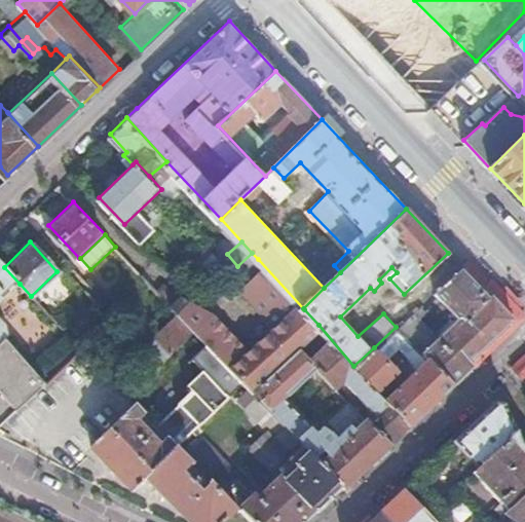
[(180,315),(195,331),(207,343),(244,382),(244,383),(250,389),(296,346),(319,325),(304,309),(303,308),(258,259),(233,281),(273,323),(249,345),(210,304),(173,284),(160,295),(180,315)]
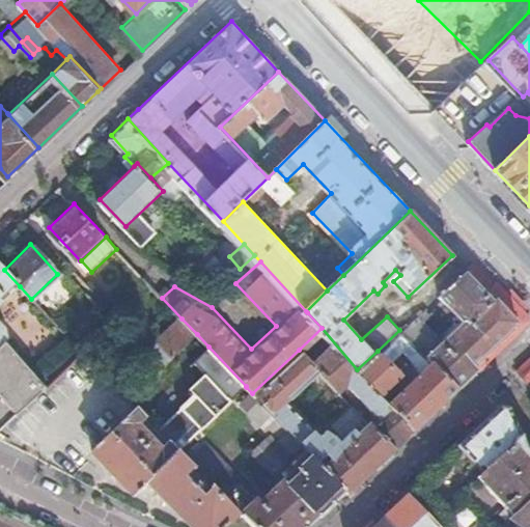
[(0,265),(0,305),(20,286),(4,270),(0,265)]
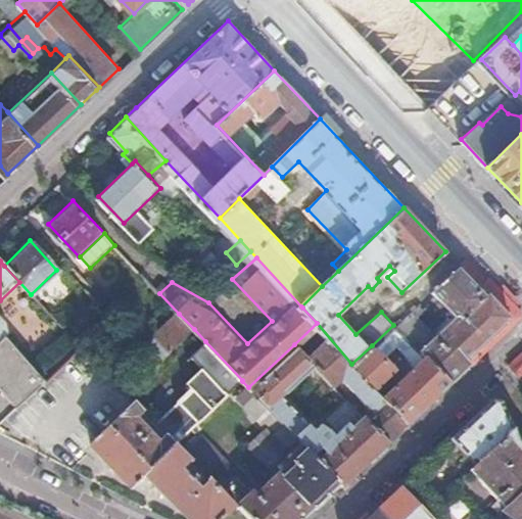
[(424,355),(449,381),(469,363),(465,358),(508,317),(458,265),(434,286),(458,313),(437,332),(419,349),(424,355)]
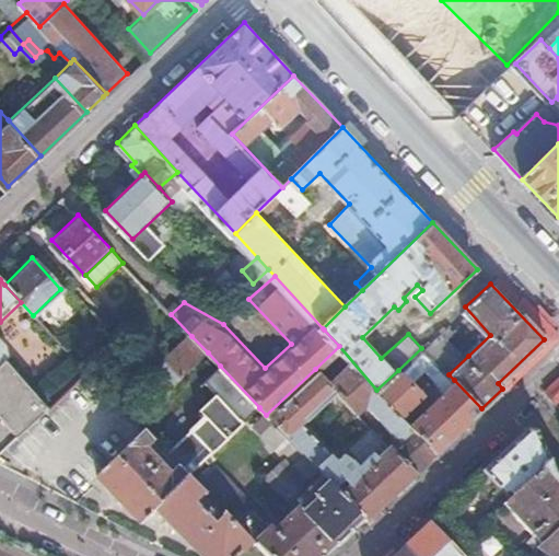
[(62,296),(43,311),(55,325),(74,310),(62,296)]
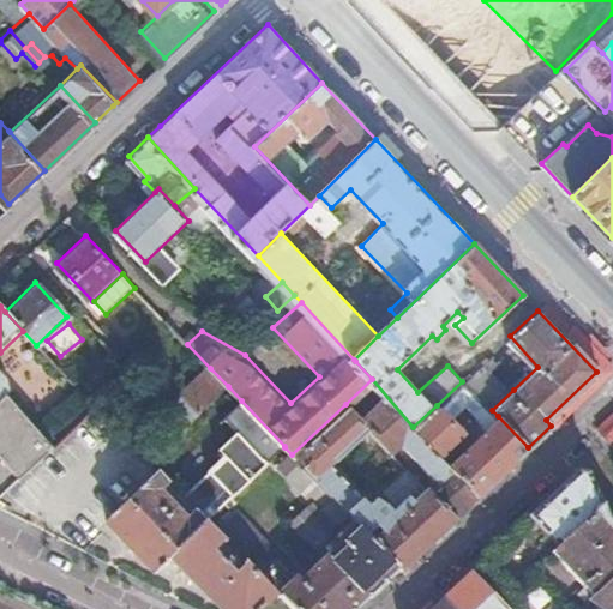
[(538,367),(510,336),(485,360),(514,390),(538,367)]
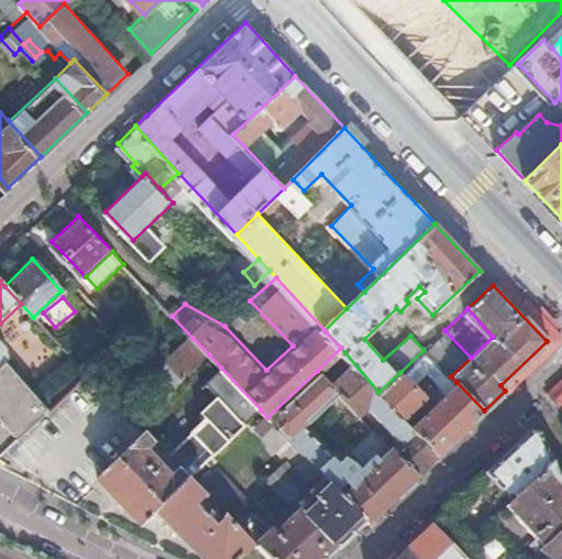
[(471,358),(444,330),(425,349),(451,376),(471,358)]
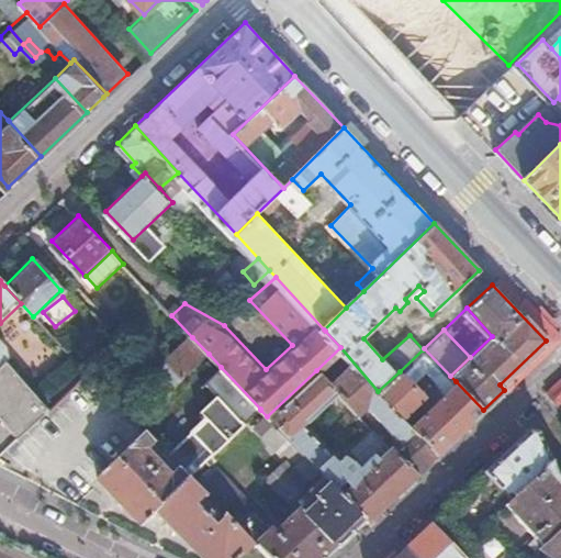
[(192,337),(159,367),(176,386),(209,354),(192,337)]
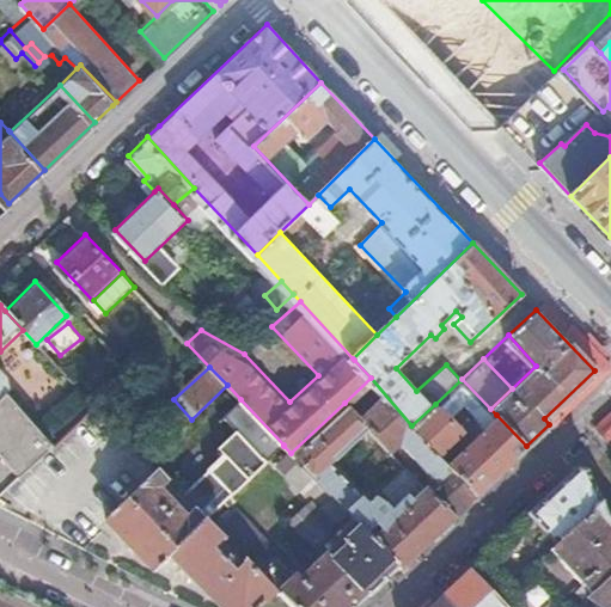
[(371,378),(344,403),(366,425),(388,449),(396,443),(428,477),(421,485),(451,517),(474,495),(411,425),(371,378)]
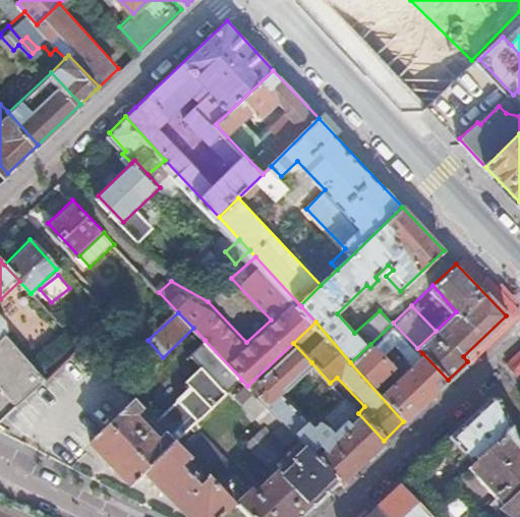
[(0,337),(0,350),(27,378),(35,371),(0,337)]
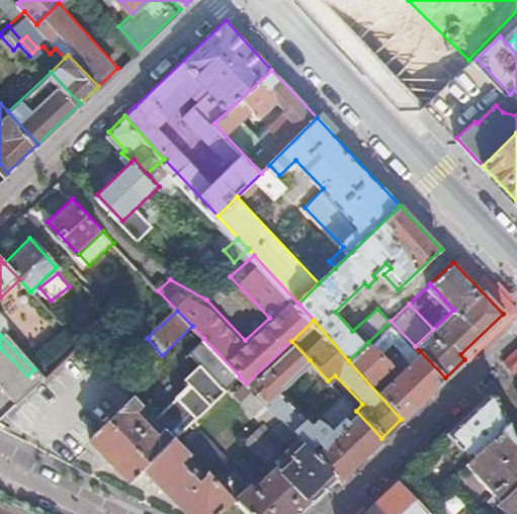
[(167,431),(179,444),(196,428),(195,427),(195,428),(190,423),(196,418),(240,376),(203,338),(186,354),(188,355),(190,353),(200,363),(206,369),(193,380),(188,375),(182,381),(187,387),(156,416),(151,411),(149,413),(167,431)]
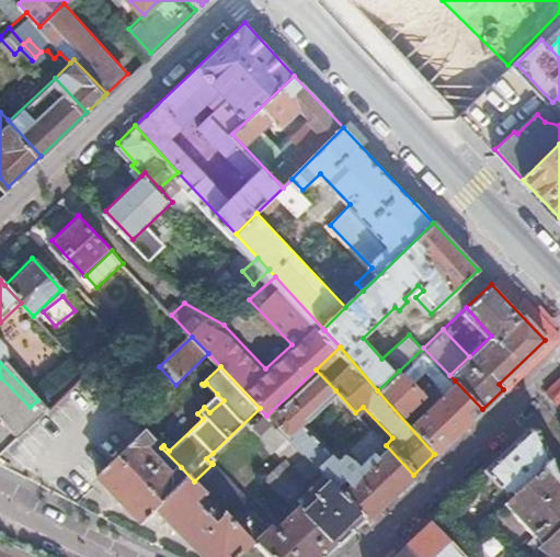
[(320,473),(361,516),(365,520),(413,475),(386,445),(368,427),(346,446),(358,461),(355,464),(350,458),(339,453),(332,458),(299,423),(335,390),(316,370),(266,416),(272,421),(316,467),(320,473)]
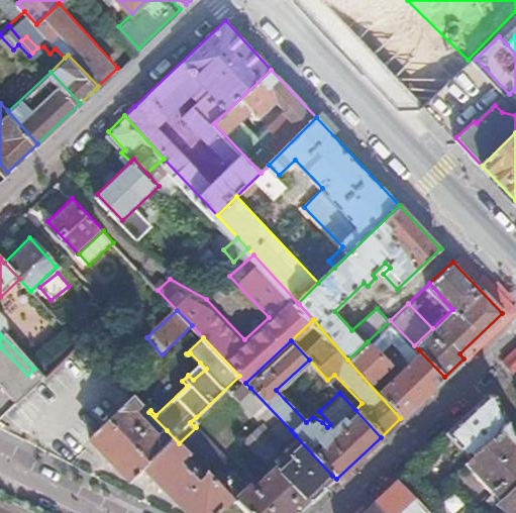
[(368,341),(347,360),(400,418),(444,377),(419,350),(384,383),(376,375),(388,363),(368,341)]
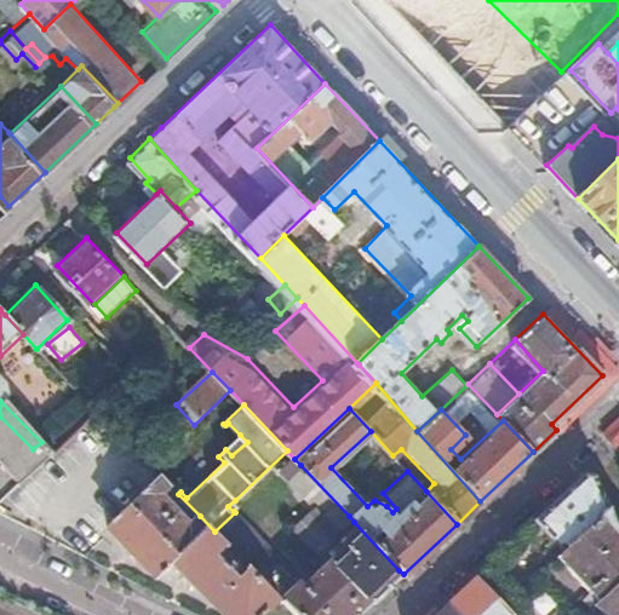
[(618,412),(602,427),(617,444),(618,442),(618,412)]
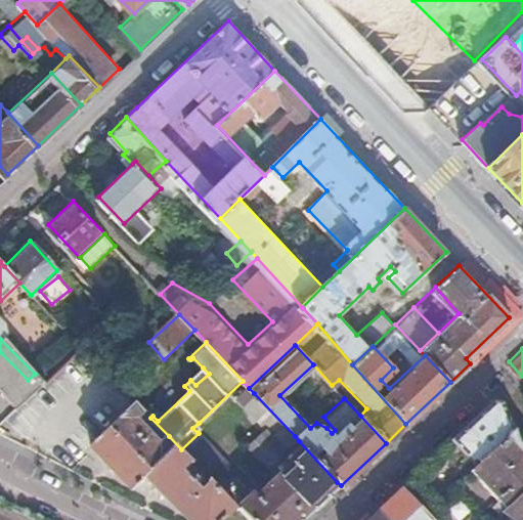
[(0,352),(0,396),(6,403),(28,380),(0,352)]
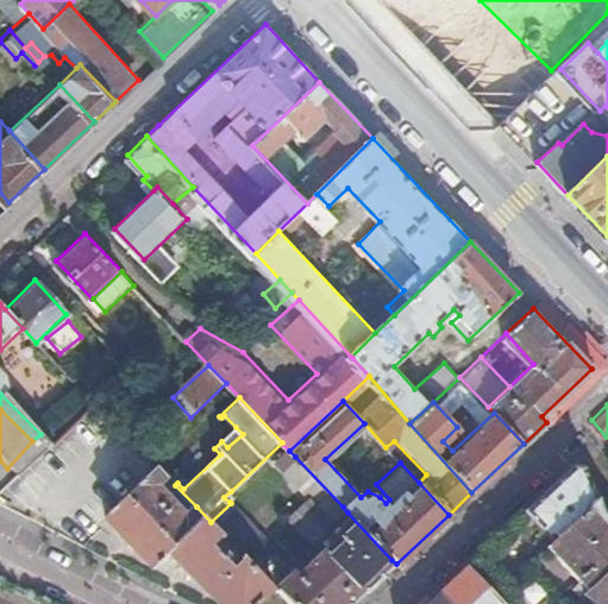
[(137,409),(118,427),(130,439),(149,421),(137,409)]
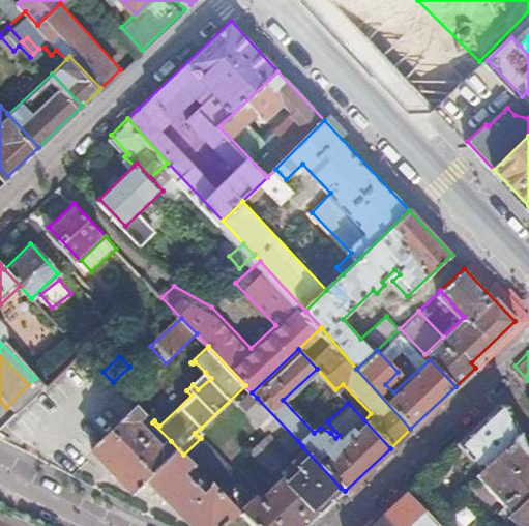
[(211,378),(205,372),(193,384),(198,389),(211,378)]
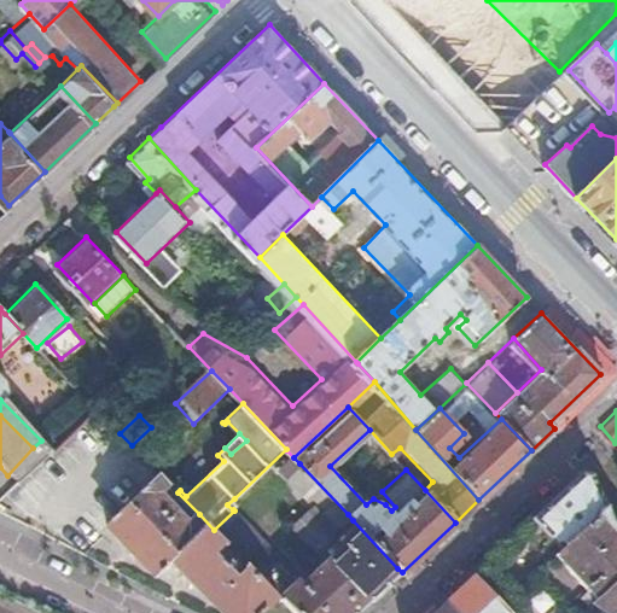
[(300,583),(283,599),(296,612),(349,612),(397,568),(353,520),(348,514),(300,463),(287,476),(318,507),(321,505),(338,523),(331,530),(312,509),(294,526),(326,562),(303,585),(300,583)]
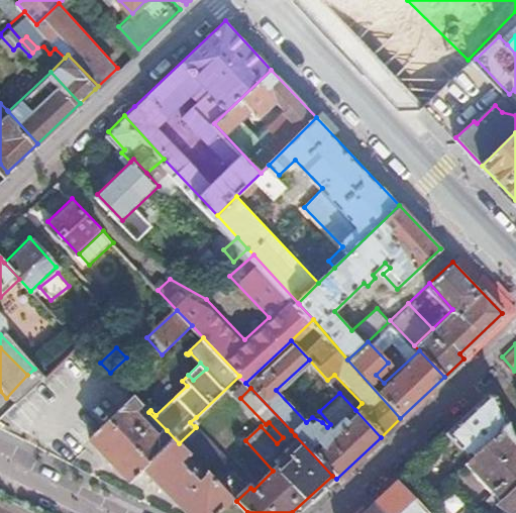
[(144,467),(188,512),(217,512),(233,497),(209,474),(198,484),(180,466),(191,454),(190,453),(179,443),(167,430),(162,435),(135,410),(141,404),(132,395),(91,436),(131,479),(144,467)]
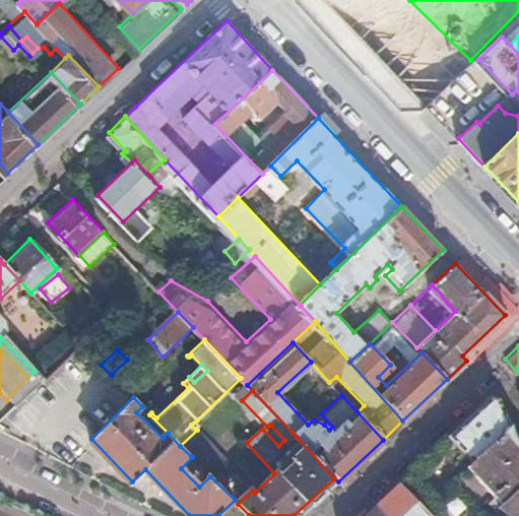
[(487,399),(448,435),(472,461),(511,425),(500,403),(498,400),(496,398),(492,397),(487,399)]
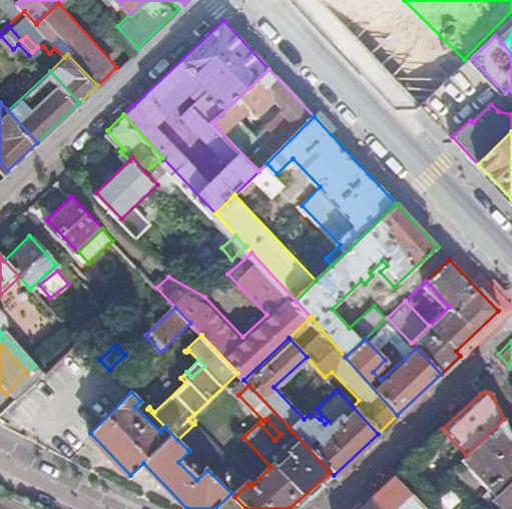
[(198,418),(194,414),(188,419),(193,424),(193,423),(198,418)]
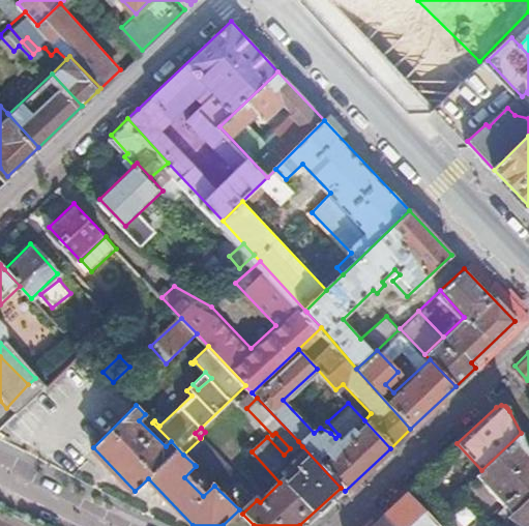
[(521,433),(481,470),(477,474),(513,512),(528,497),(528,448),(527,446),(521,433)]
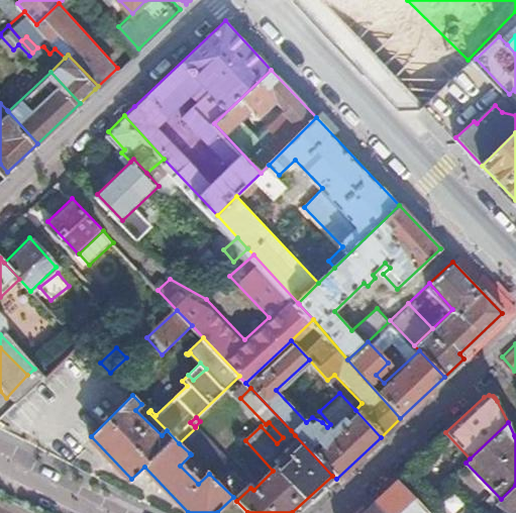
[(386,489),(374,500),(386,512),(429,512),(397,479),(386,489)]
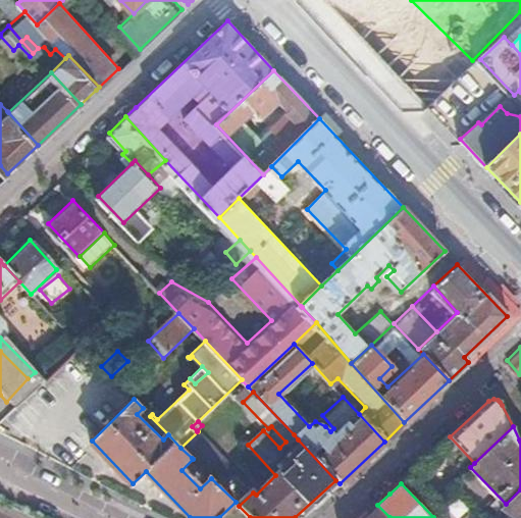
[(520,489),(506,504),(502,508),(509,516),(506,517),(520,517),(520,489)]
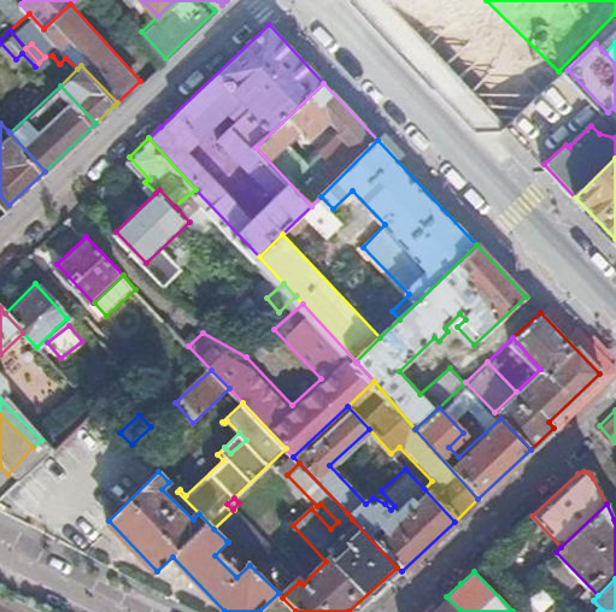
[(461,611),(446,596),(428,611),(461,611)]
